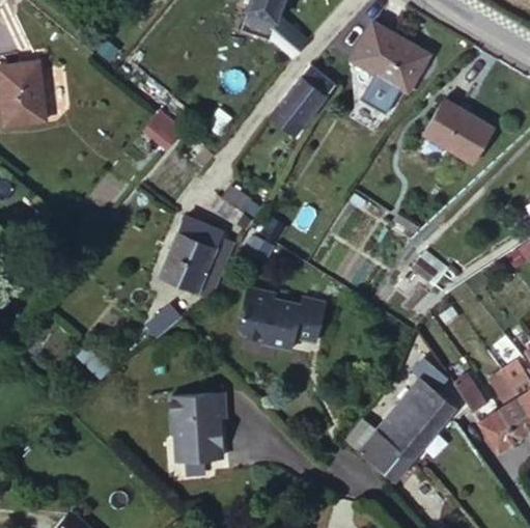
[(249,0),(246,8),(276,20),(283,0),(249,0)]
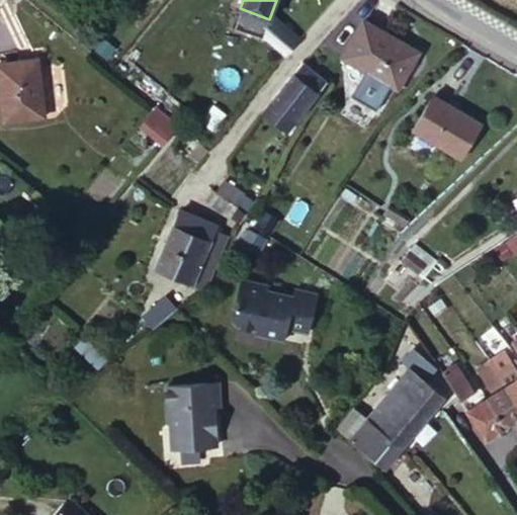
[(365,20),(345,57),(395,87),(416,52),(365,20)]
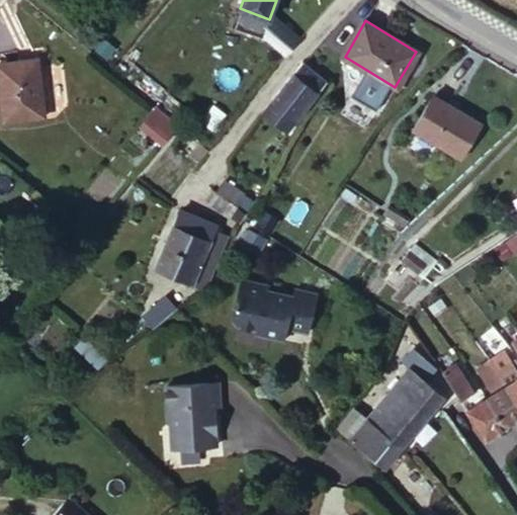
[(286,58),(298,44),(278,25),(265,38),(286,58)]
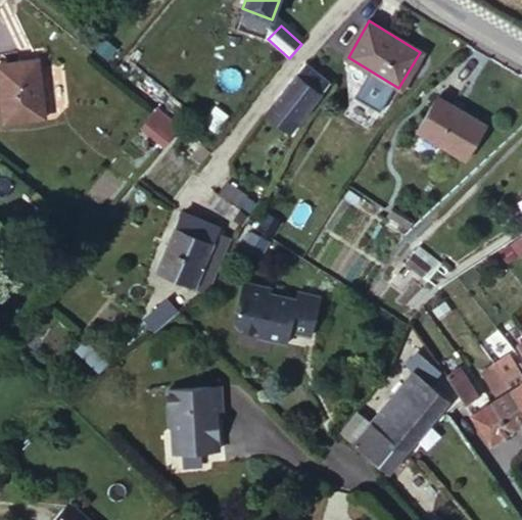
[(5,65),(11,125),(52,121),(47,62),(5,65)]
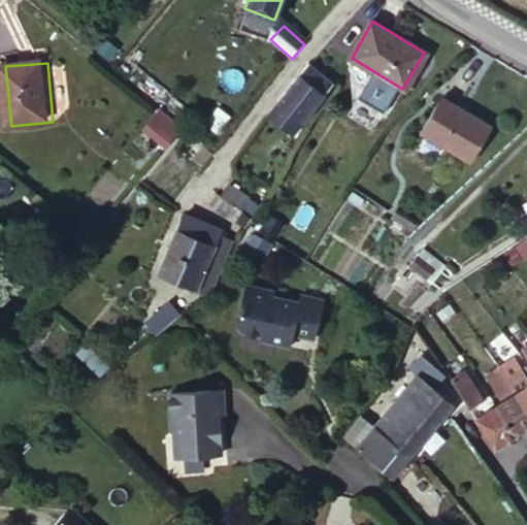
[(307,65),(278,102),(301,122),(331,85),(307,65)]
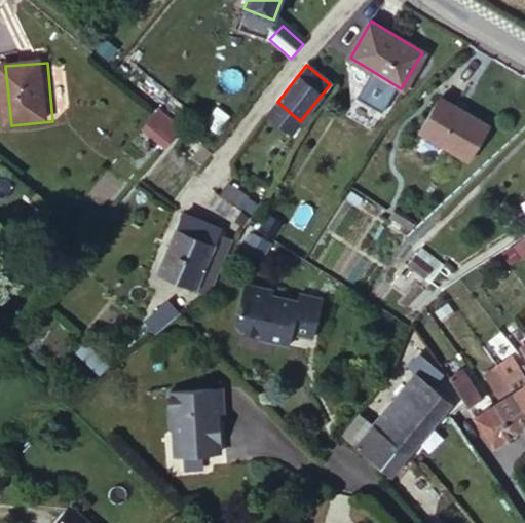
[(442,100),(423,131),(469,159),(487,127),(442,100)]
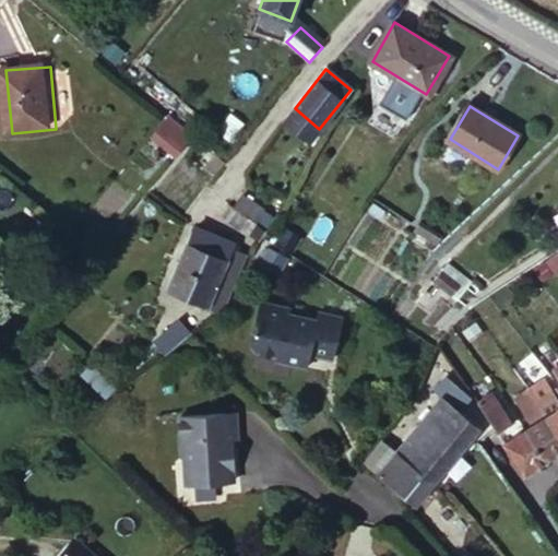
[(319,129),(295,108),(284,121),(309,142),(319,129)]
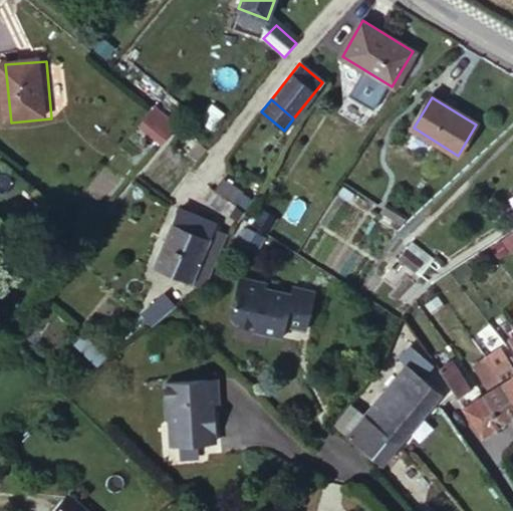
[(136,126),(160,147),(177,125),(154,105),(136,126)]
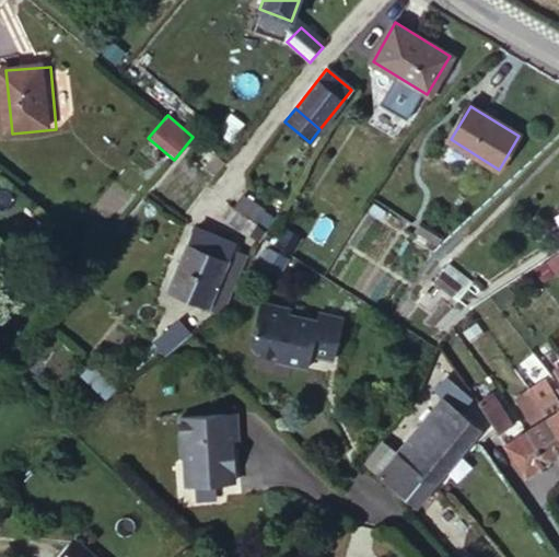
[(219,155),(207,169),(218,177),(230,165),(219,155)]
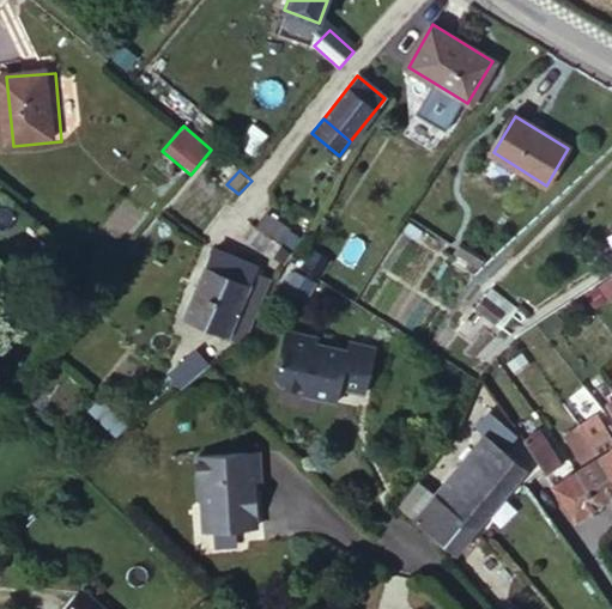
[(267,215),(258,231),(283,245),(292,232),(267,215)]
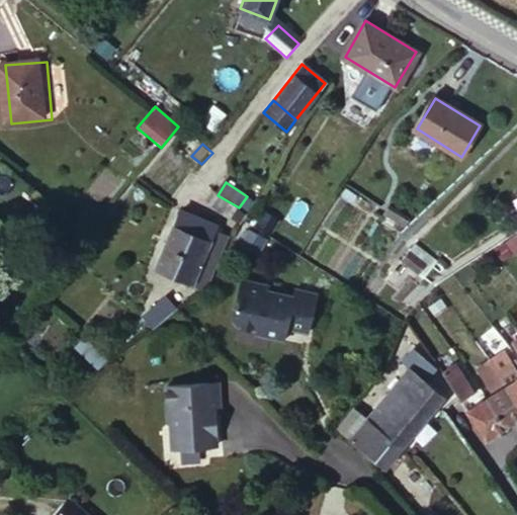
[(239,207),(218,195),(210,203),(232,219),(239,207)]
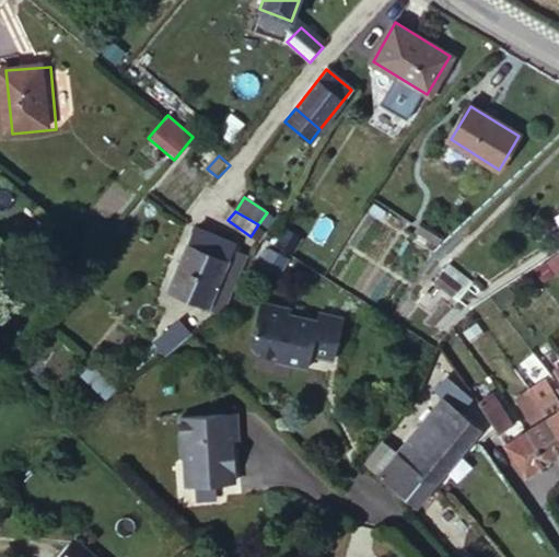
[(196,227),(169,288),(222,311),(246,256),(234,251),(237,245),(196,227)]
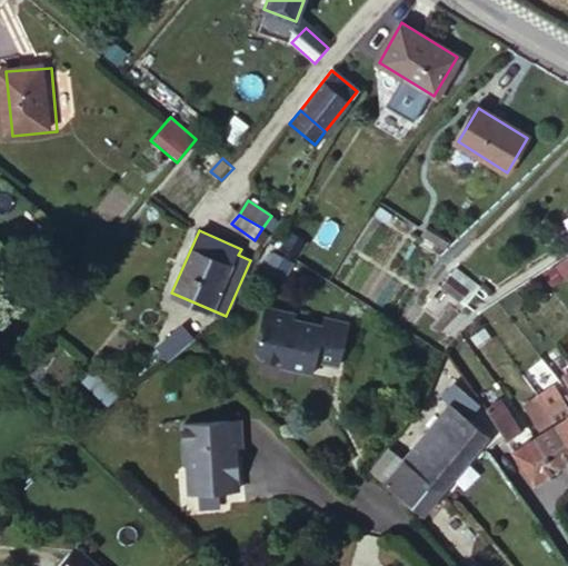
[(415,249),(410,255),(429,268),(432,260),(415,249)]
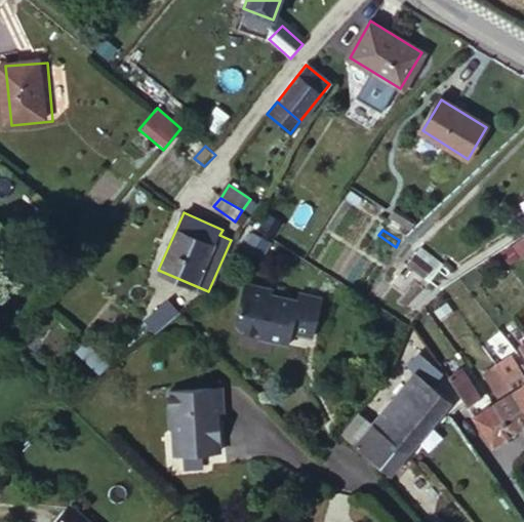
[(523,236),(512,245),(519,254),(522,258),(523,257),(523,236)]
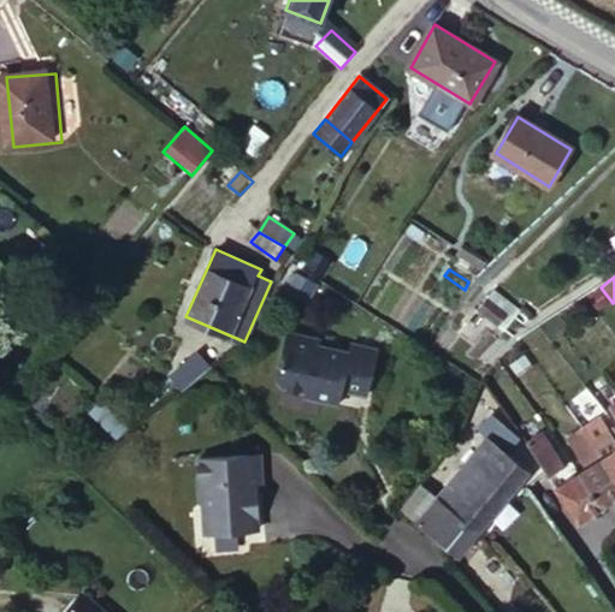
[(614,306),(613,303),(609,298),(596,308),(614,333),(614,306)]
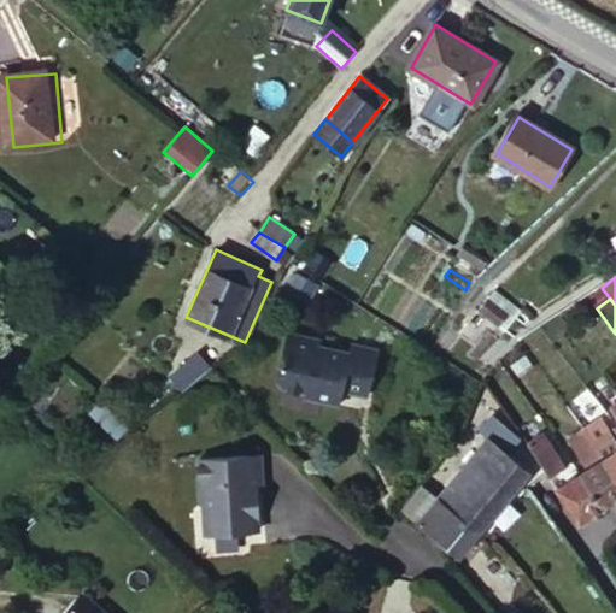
[(473,323),(493,339),(502,328),(481,313),(473,323)]
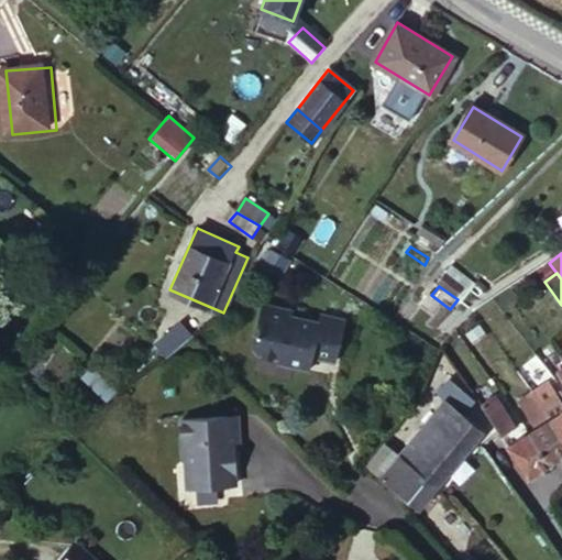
[(431,295),(423,304),(442,319),(450,309),(431,295)]
